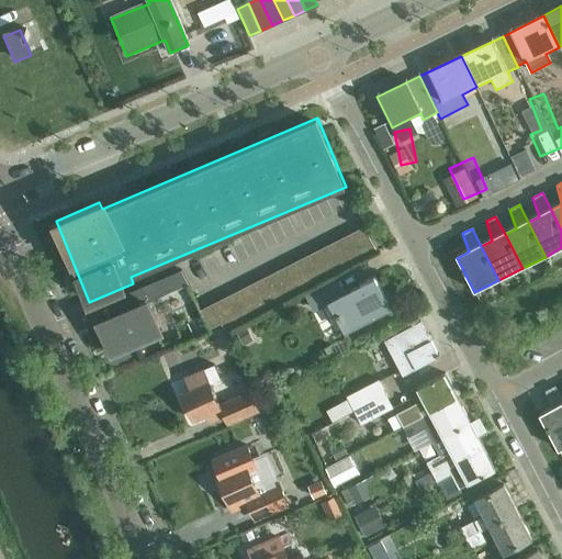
[(377,316),(390,310),(382,297),(383,295),(374,278),(359,287),(359,288),(341,298),(334,284),(306,299),(314,313),(330,304),(337,316),(336,316),(346,335),(378,317),(377,316)]
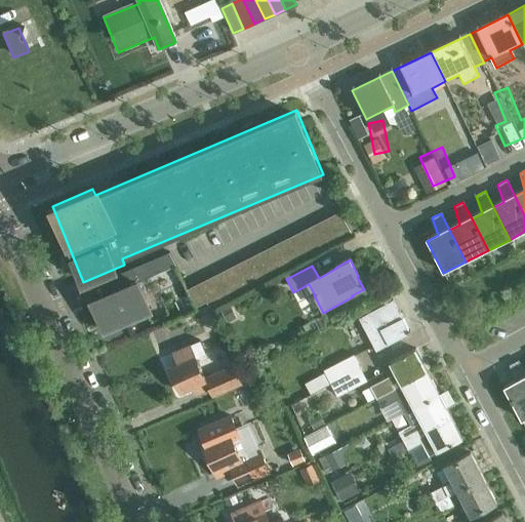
[(92,303),(105,331),(150,312),(137,284),(92,303)]
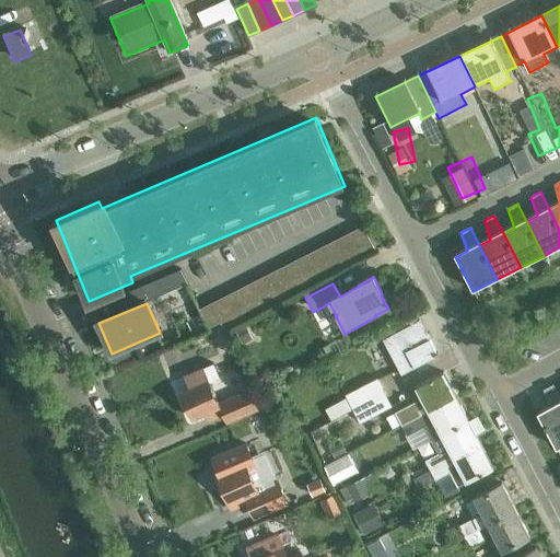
[(438,352),(435,354),(419,322),(382,341),(400,376),(440,356),(438,352)]
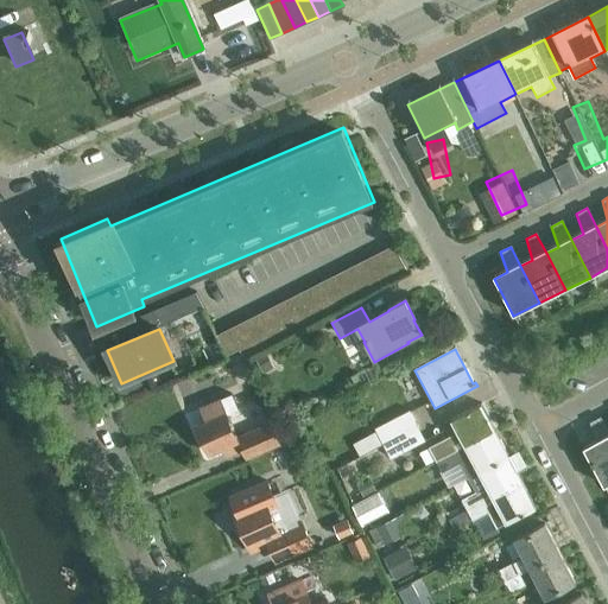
[(270,423),(235,439),(225,415),(239,409),(232,394),(200,409),(207,424),(196,428),(208,456),(221,450),(225,457),(240,450),(246,462),(282,446),(270,423)]
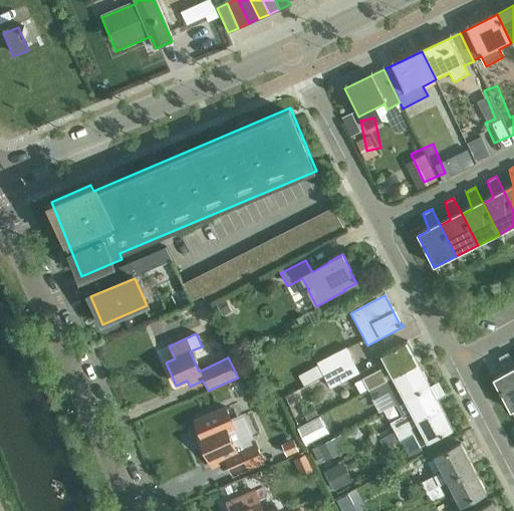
[(393,379),(419,365),(408,344),(381,357),(388,369),(368,379),(374,390),(386,384),(393,379)]
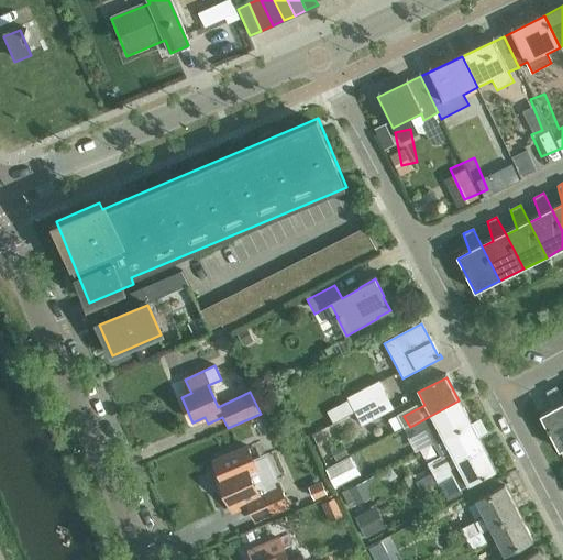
[(354,413),(387,396),(378,381),(346,398),(354,413)]
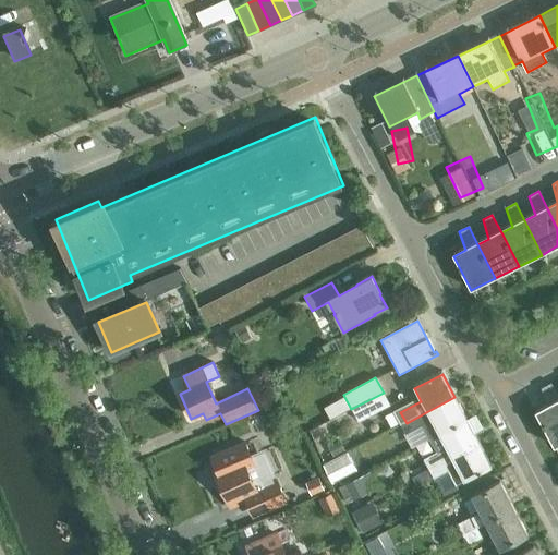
[(557,445),(557,396),(552,384),(541,389),(547,407),(535,413),(555,448),(557,445)]
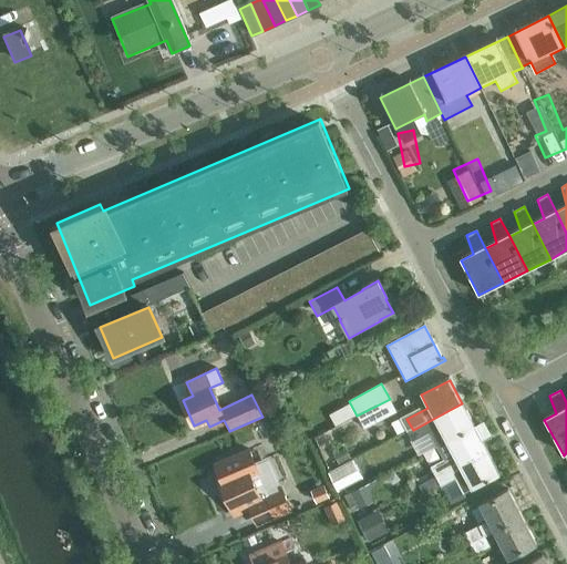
[(390,399),(357,416),(364,430),(397,412),(390,399)]
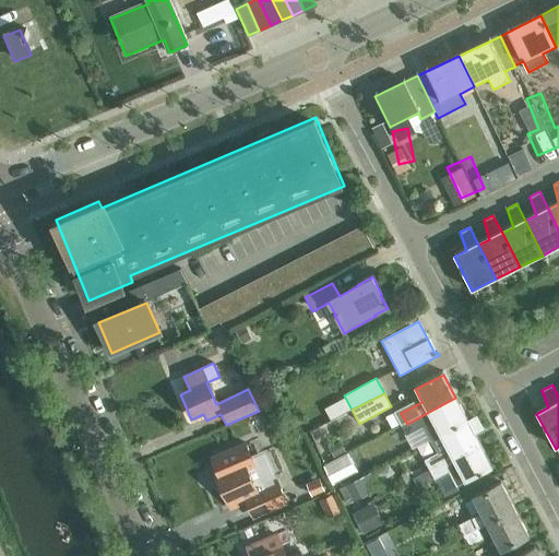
[(440,436),(467,422),(455,398),(427,413),(440,436)]
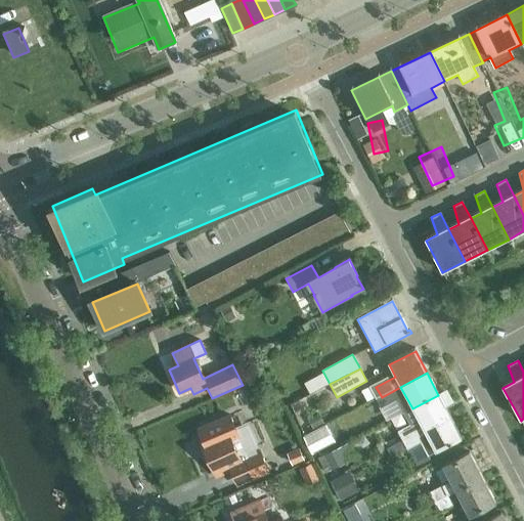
[(393,391),(382,397),(386,405),(398,400),(393,391)]
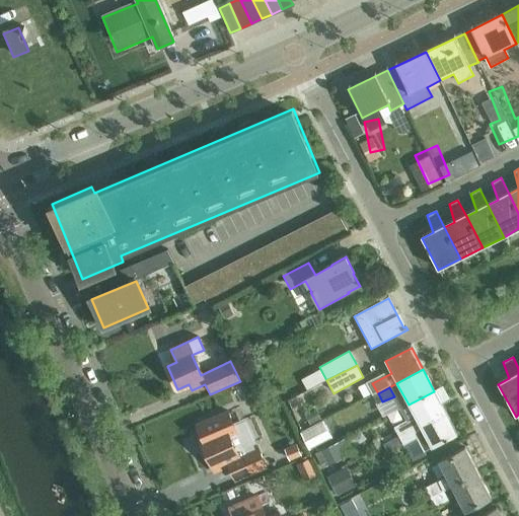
[(420,427),(445,413),(434,391),(409,404),(420,427)]
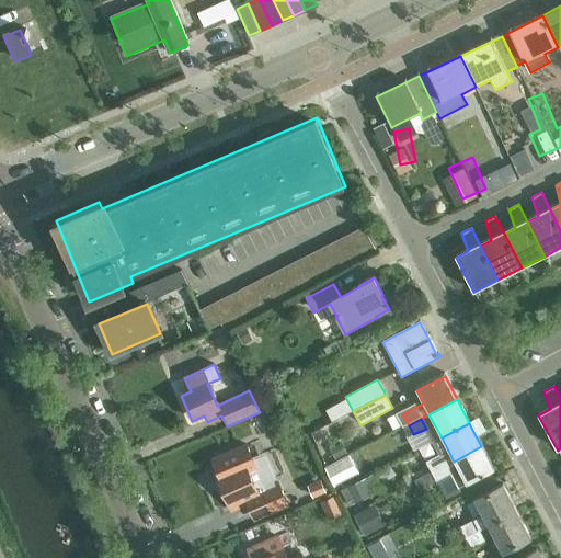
[(336,473),(366,462),(358,442),(329,454),(336,473)]
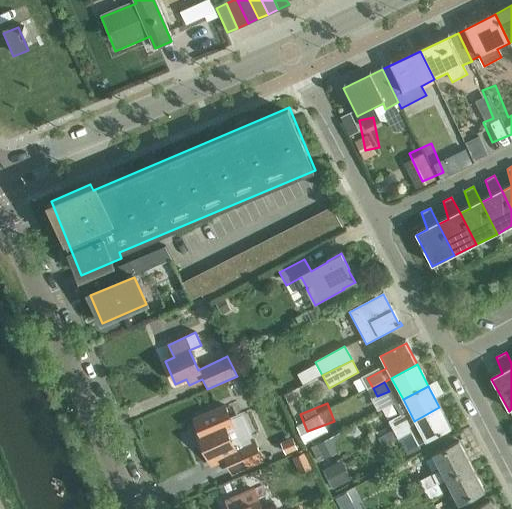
[(242,413),(229,419),(224,407),(193,421),(200,436),(198,437),(211,467),(229,459),(235,473),(262,461),(253,442),(252,443),(251,440),(253,438),(242,413)]
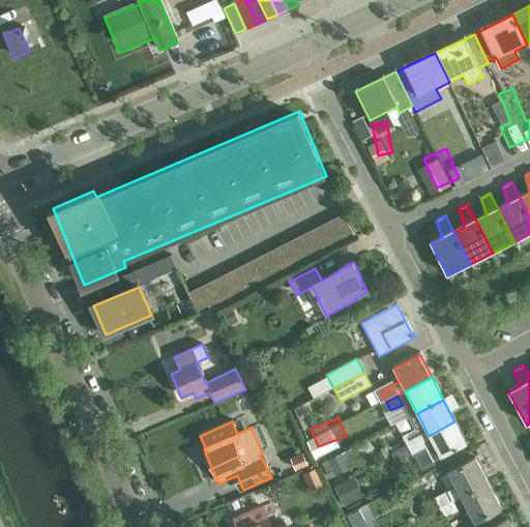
[(454,421),(429,436),(440,459),(467,445),(454,421)]
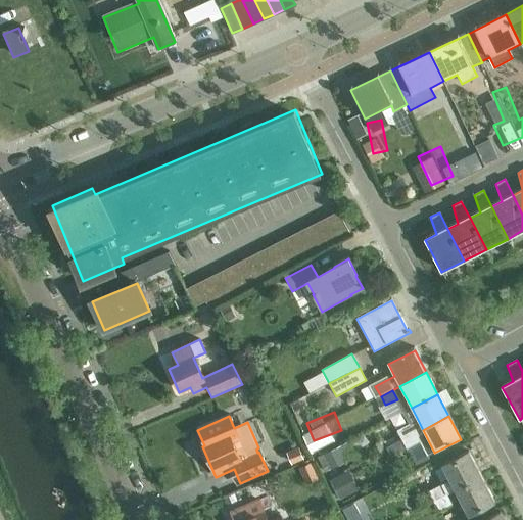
[(405,440),(415,434),(410,424),(398,430),(405,440)]
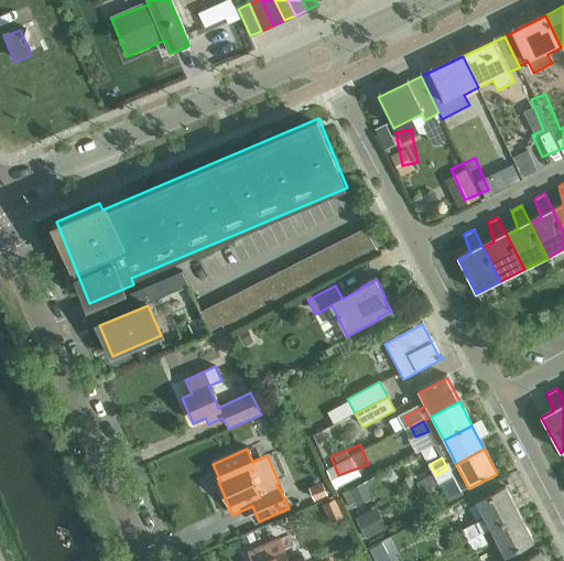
[(447,468),(436,475),(441,484),(453,477),(447,468)]
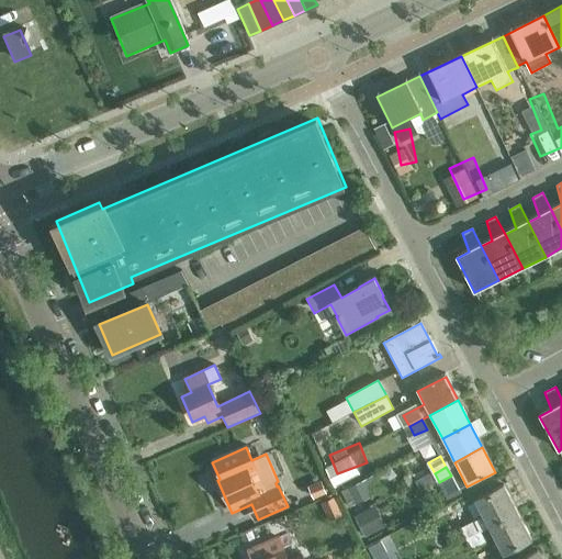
[(345,479),(351,496),(362,492),(356,474),(345,479)]
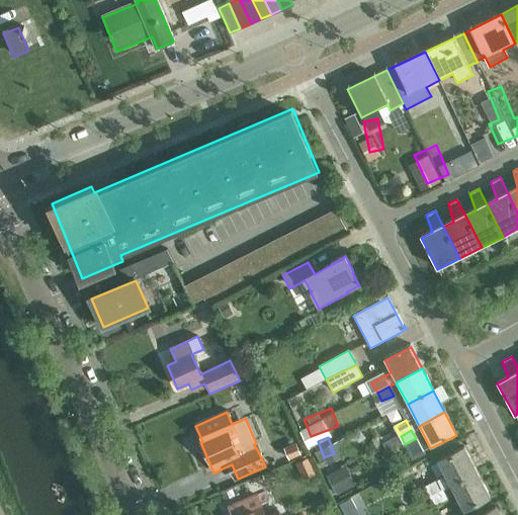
[(450,488),(477,474),(463,449),(438,462),(450,488)]
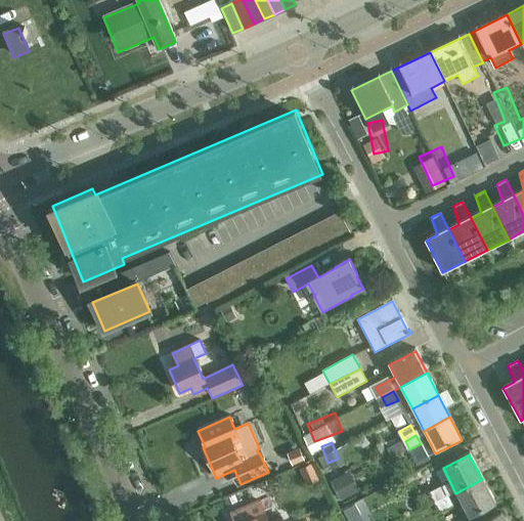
[(482,479),(455,493),(469,518),(495,505),(482,479)]
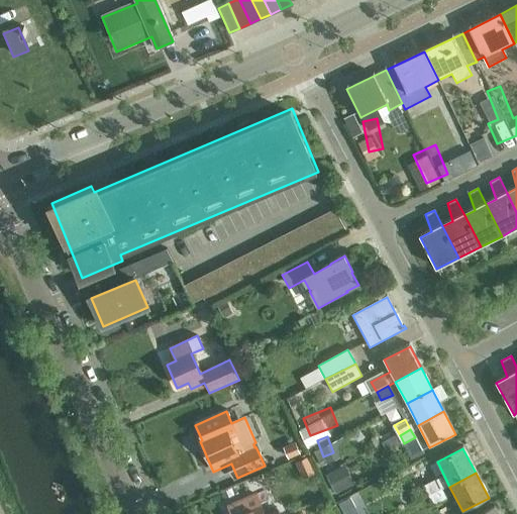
[(429,497),(442,490),(437,480),(423,487),(429,497)]
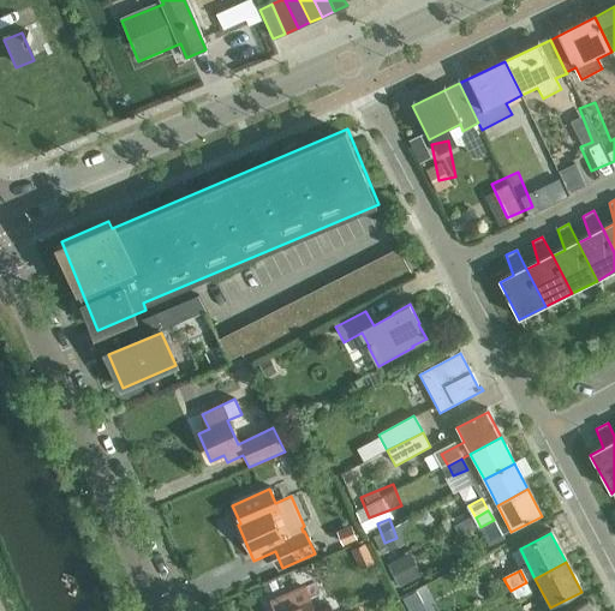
[(526,582),(511,591),(515,601),(532,593),(526,582)]
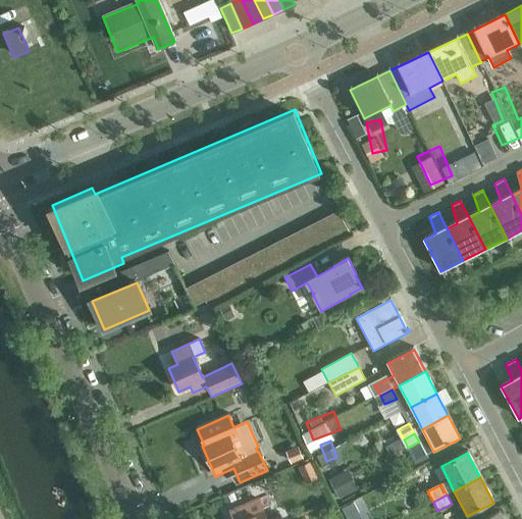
[(280,518),(279,516),(274,518),(265,518),(257,501),(231,512),(235,518),(280,518)]
